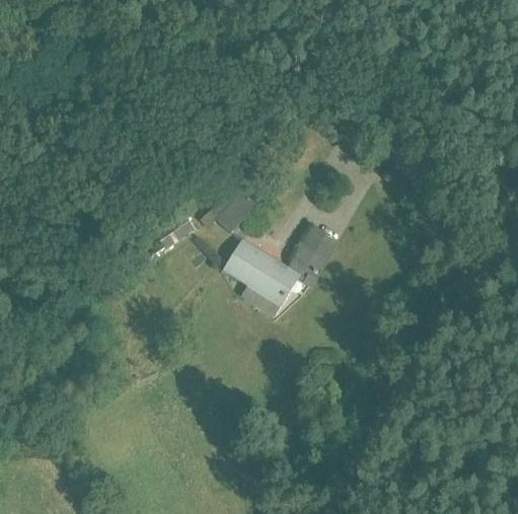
[(207,228),(215,220),(230,233),(256,205),(242,191),(241,192),(234,185),(199,220),(207,228)]
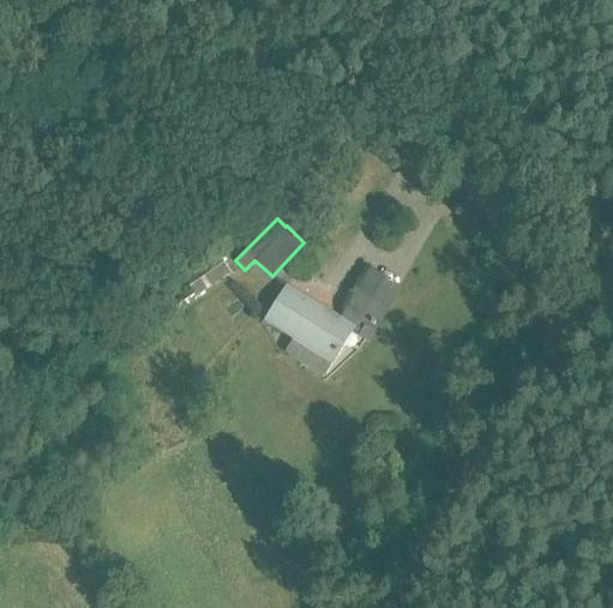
[(190,287),(181,293),(181,292),(167,301),(174,312),(190,302),(186,298),(194,293),(196,295),(230,271),(217,253),(184,277),(190,287)]
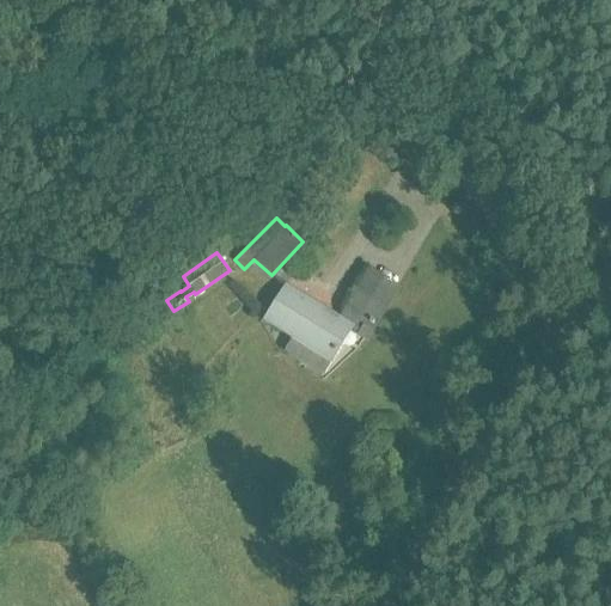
[(349,330),(367,340),(401,283),(368,264),(338,314),(285,281),(261,319),(291,337),(283,349),(324,373),(349,330)]
